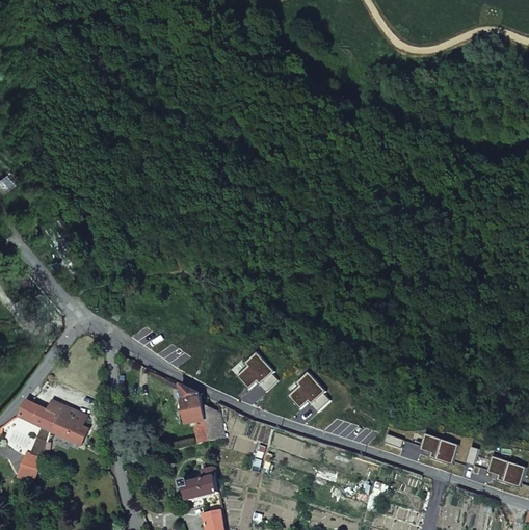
[(82,305),(79,312),(84,315),(88,308),(82,305)]
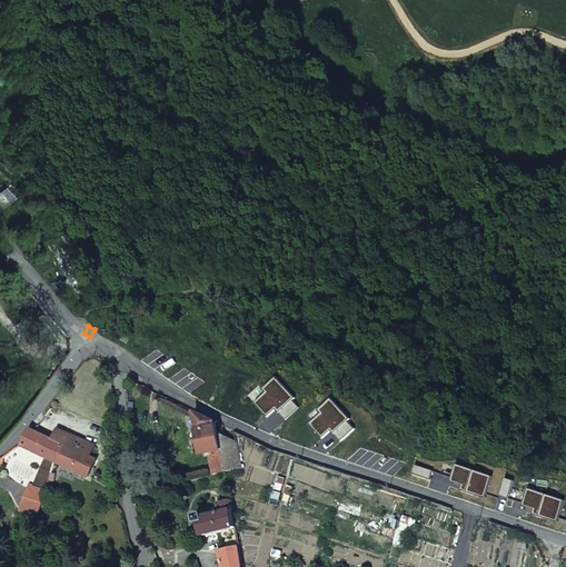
[(216,430),(214,420),(191,409),(200,450),(209,449),(210,454),(208,457),(210,473),(222,469),(216,430)]
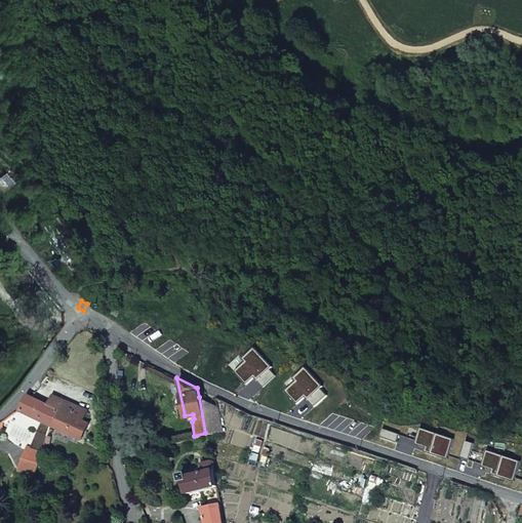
[(50,392),(46,403),(81,418),(83,413),(84,408),(50,392)]
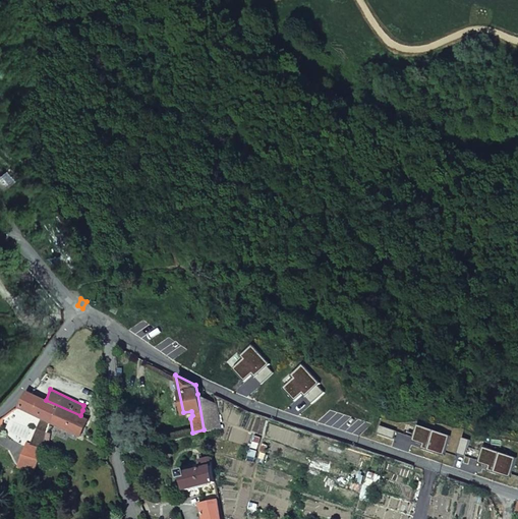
[(25,391),(18,407),(51,421),(57,406),(46,400),(25,391)]
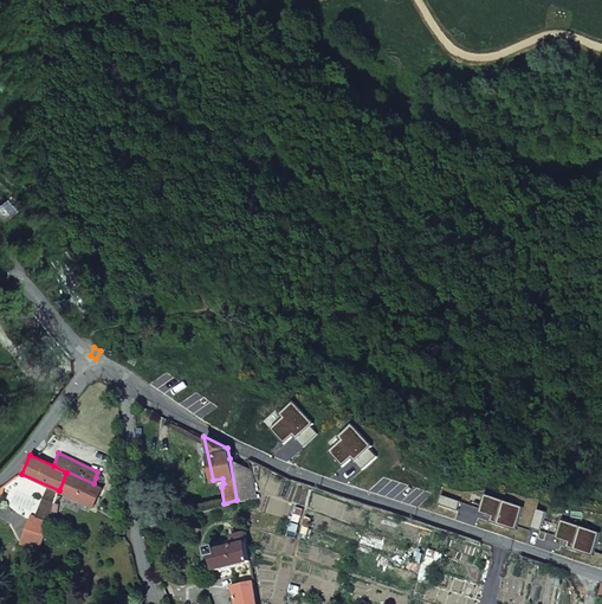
[(230,458),(237,500),(253,496),(248,468),(230,458)]
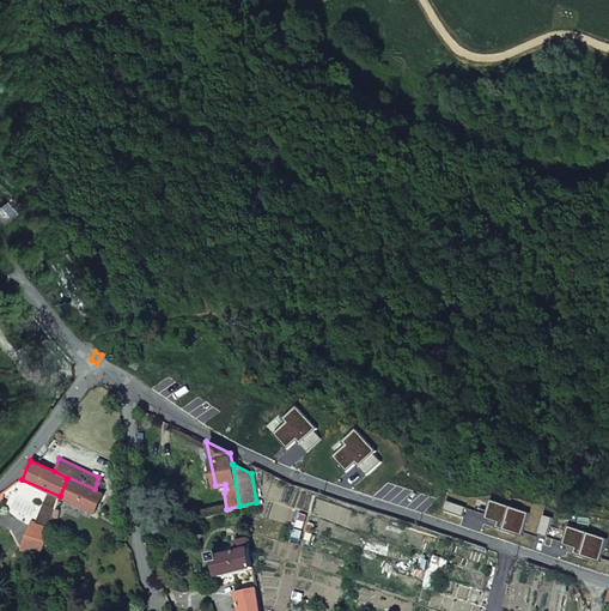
[(67,478),(60,496),(92,512),(101,492),(95,489),(54,471),(67,478)]
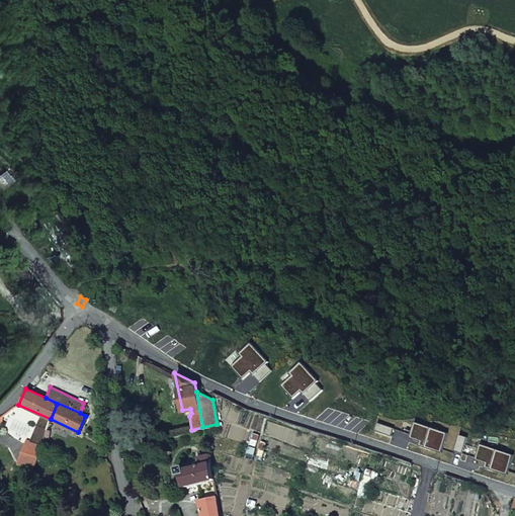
[(25,439),(17,464),(31,468),(37,456),(39,444),(25,439)]
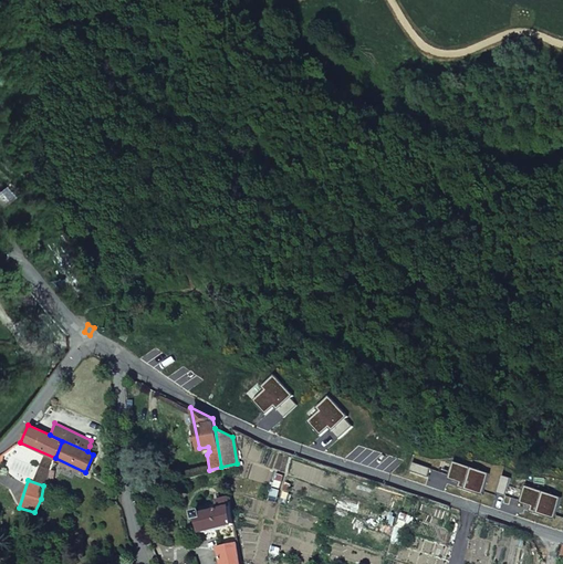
[(231,522),(227,495),(214,499),(214,500),(196,505),(197,509),(191,511),(193,513),(191,513),(194,522),(197,532),(231,522)]
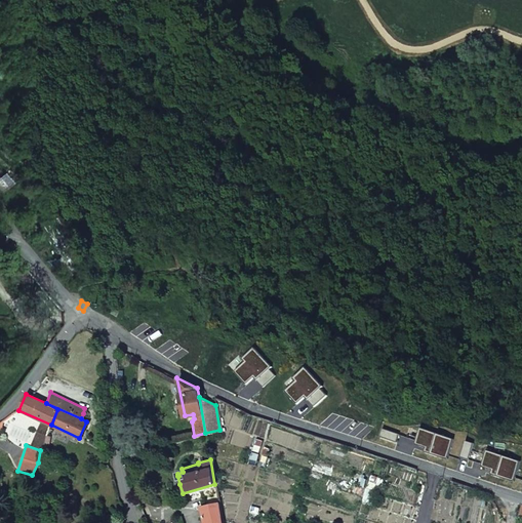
[(221,522),(217,501),(200,506),(204,522),(221,522)]
